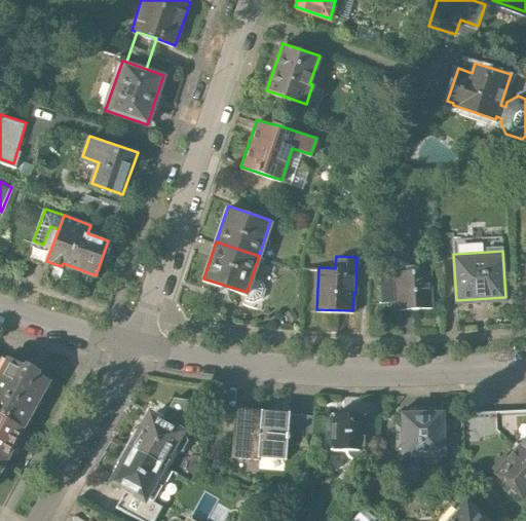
[(429,267),(397,269),(399,307),(433,305),(429,267)]
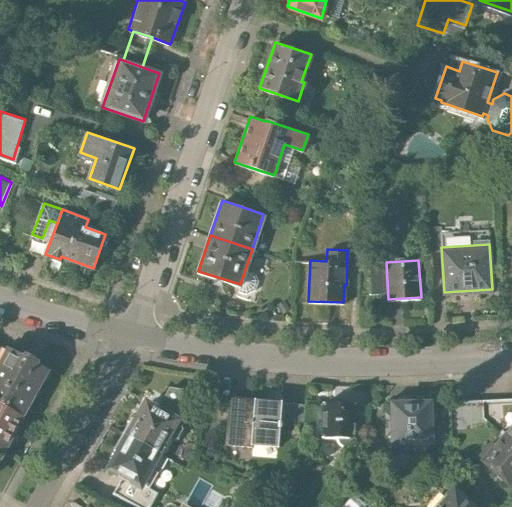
[(0,401),(26,416),(51,369),(9,347),(0,341),(0,401)]
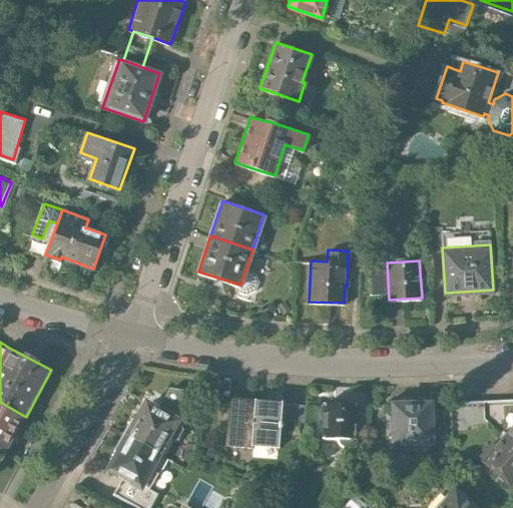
[(170,385),(160,406),(180,418),(187,421),(194,389),(170,385)]
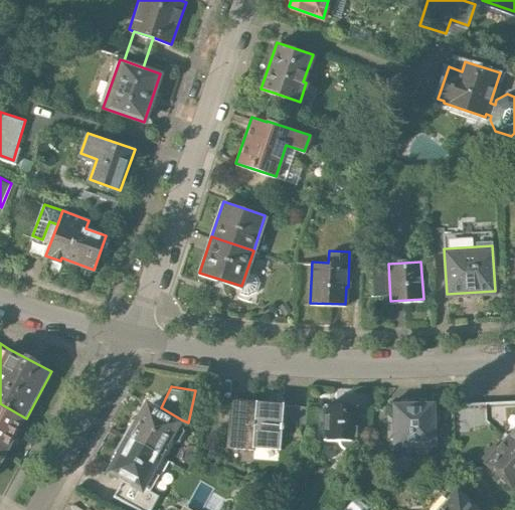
[(434,402),(426,403),(426,395),(401,396),(402,403),(394,403),(394,414),(388,414),(389,435),(395,435),(395,445),(415,444),(415,449),(415,450),(419,453),(425,453),(430,449),(430,444),(435,444),(434,422),(437,420),(440,418),(441,414),(441,411),(439,408),(437,406),(434,404),(434,402)]
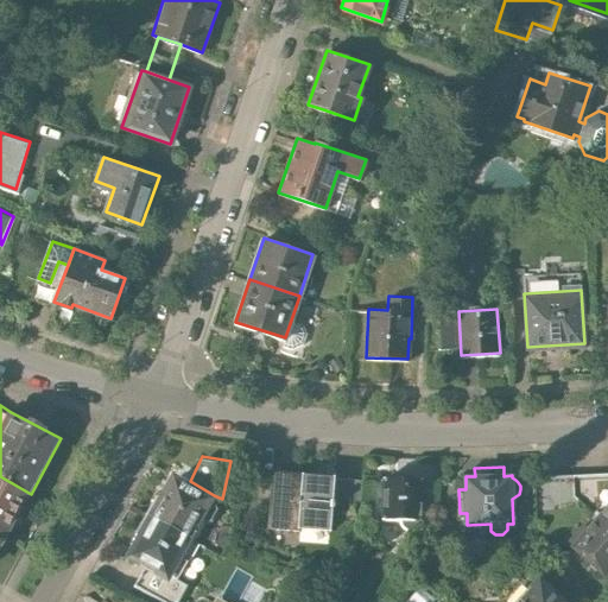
[(297,525),(299,471),(268,469),(264,524),(297,525)]
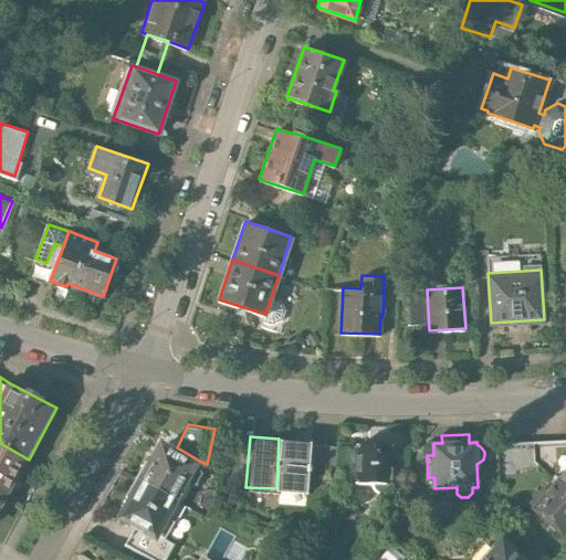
[(160,439),(139,476),(178,498),(199,461),(177,447),(160,439)]
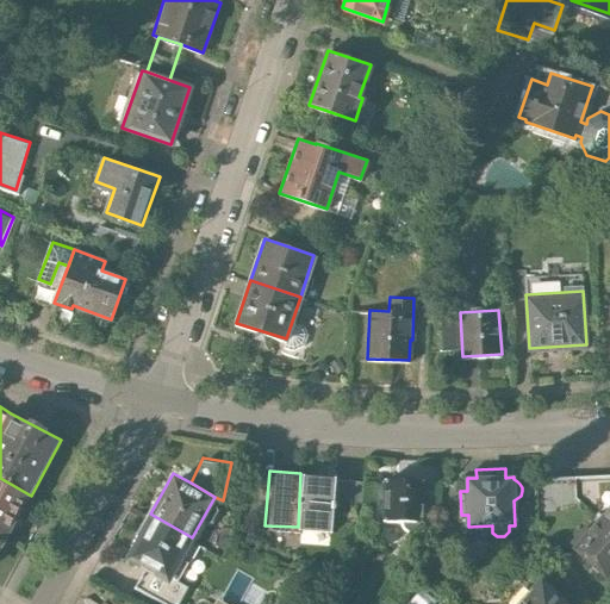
[(332,475),(300,473),(298,527),(329,529),(330,509),(332,475)]
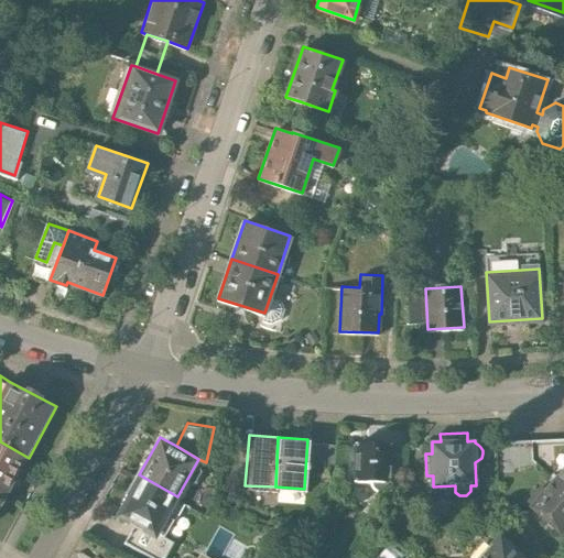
[(533,457),(556,477),(563,468),(563,437),(533,439),(533,457)]
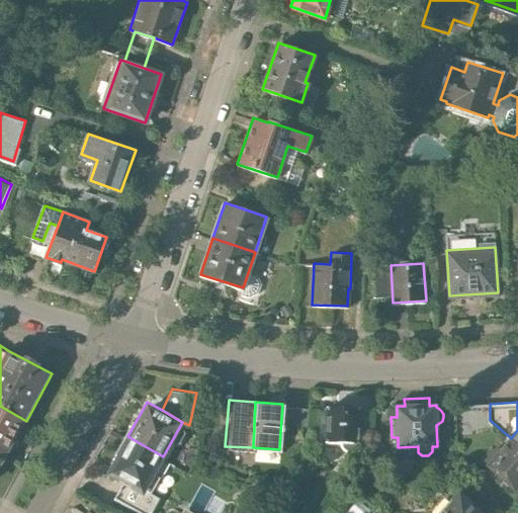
[(308,405),(282,404),(280,432),(306,434),(308,405)]
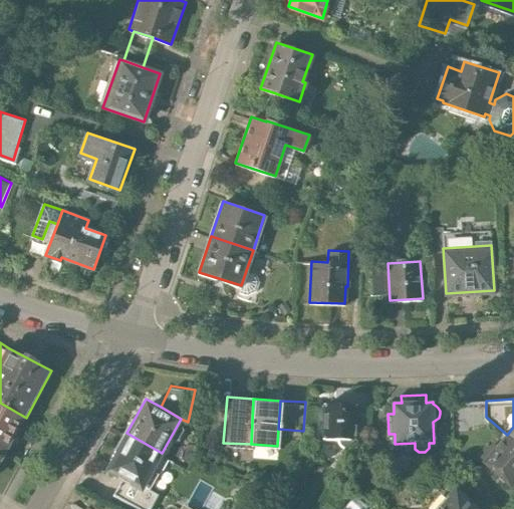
[(0,443),(9,449),(26,418),(0,403),(0,443)]
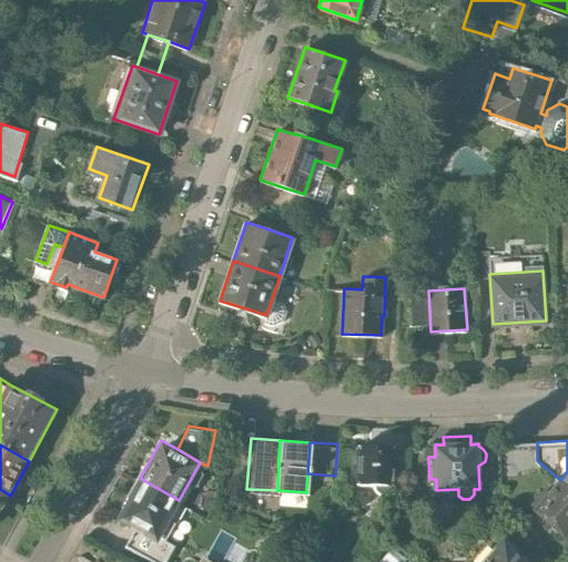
[(395,446),(359,445),(358,482),(374,483),(375,487),(376,490),(379,491),(383,492),(386,492),(389,491),(391,490),(393,488),(393,483),(394,483),(395,446)]
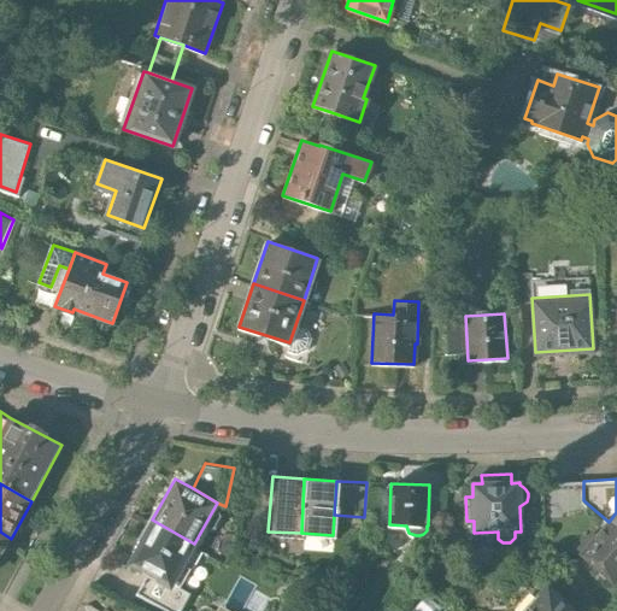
[(615,583),(616,579),(616,512),(609,522),(581,553),(615,583)]
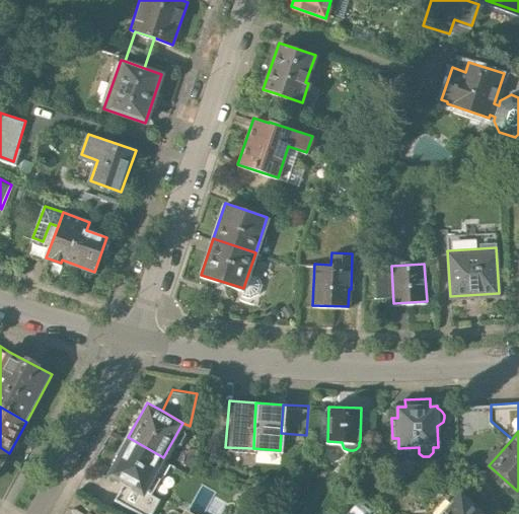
[(145,489),(163,457),(128,437),(107,472),(125,482),(143,493),(145,489)]
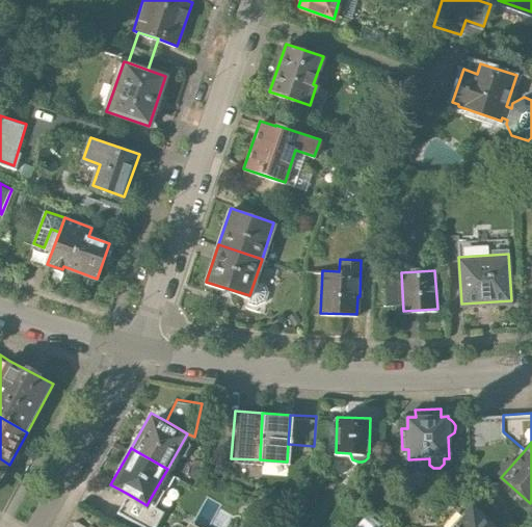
[(0,480),(9,465),(0,458),(0,480)]
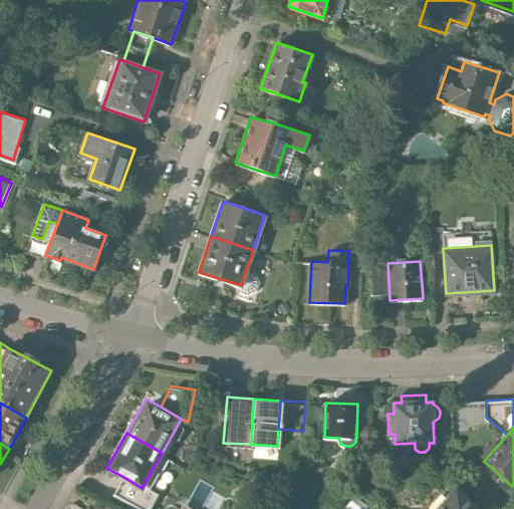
[(500,499),(512,486),(484,461),(472,474),(500,499)]
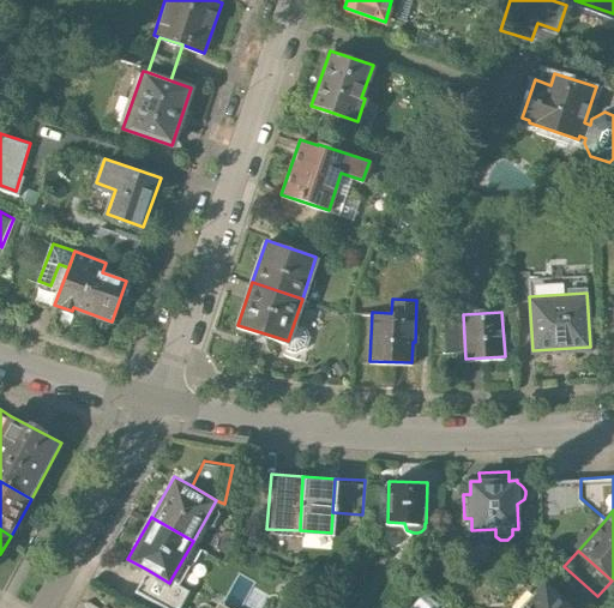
[(175,607),(187,588),(172,578),(169,583),(148,570),(136,587),(172,607),(175,607)]
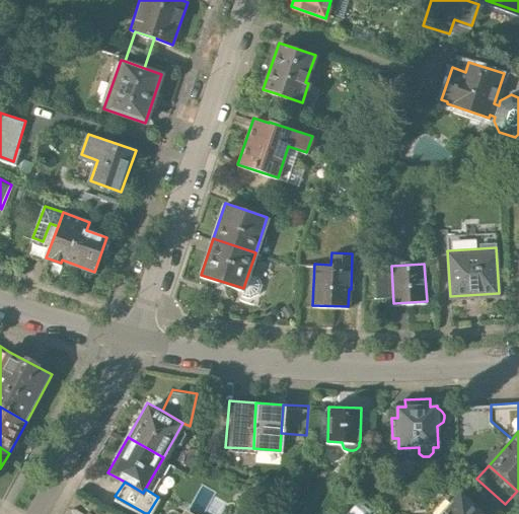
[(487,513),(462,492),(441,513),(487,513)]
